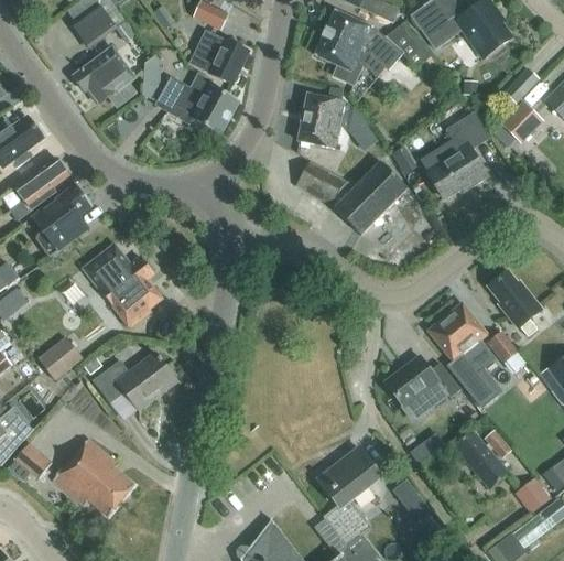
[(77,0),(63,10),(69,20),(91,4),(88,0),(77,0)]
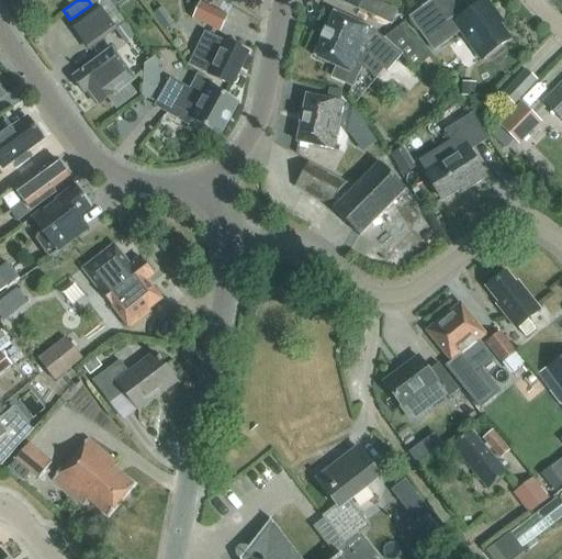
[(88,47),(115,28),(125,21),(109,0),(94,0),(98,4),(71,24),(88,47)]
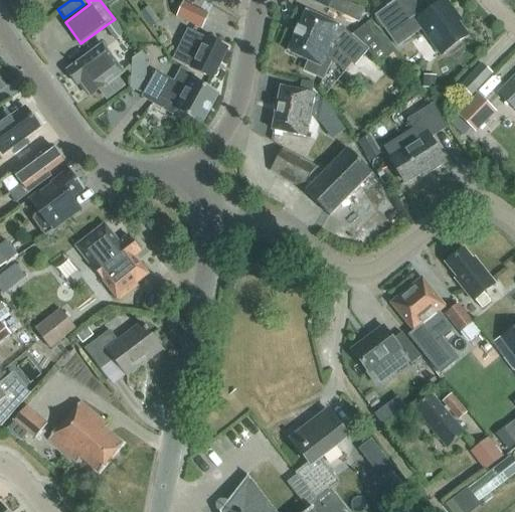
[(183,0),(176,15),(201,27),(208,12),(183,0)]
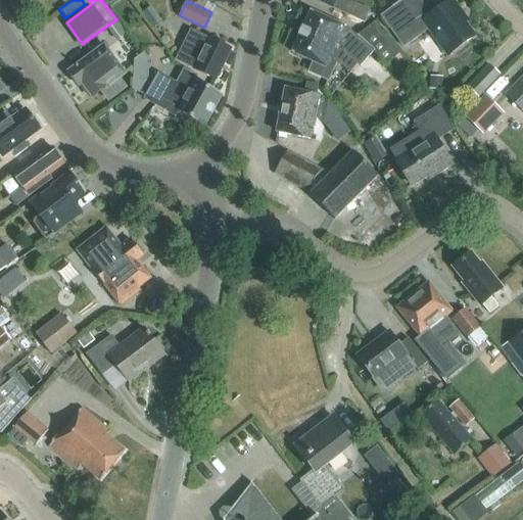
[(320,0),(364,19),(369,8),(351,0),(320,0)]
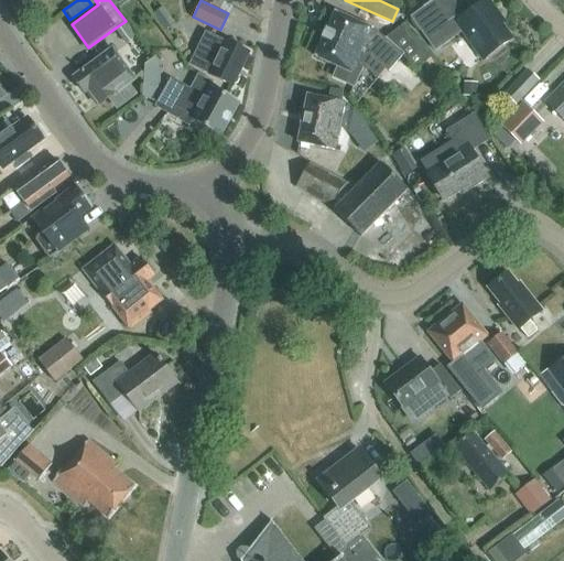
[(432,0),(426,4),(448,34),(461,24),(485,58),(513,38),(499,17),(502,14),(491,0),(487,0),(476,8),(469,0),(432,0)]
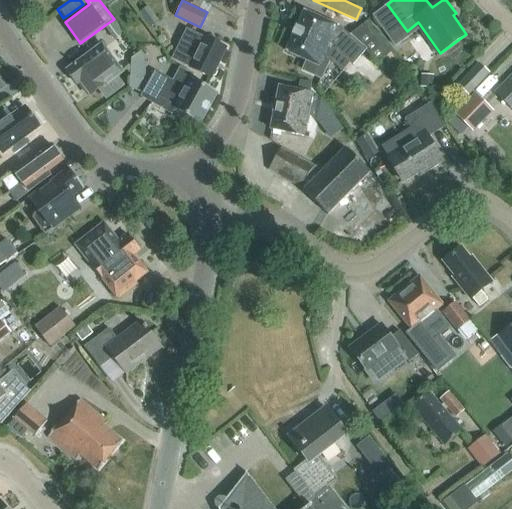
[(293,33),(286,50),(307,59),(302,68),(321,76),(329,58),(342,70),(349,61),(352,63),(365,49),(376,62),(378,60),(391,50),(367,20),(349,33),(340,25),(304,9),(297,25),(296,25),(292,33),(293,33)]
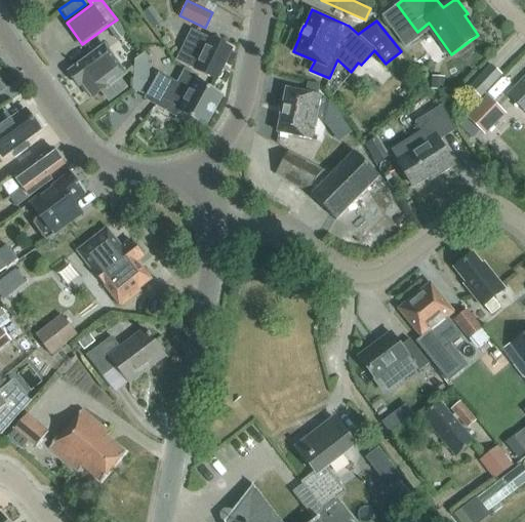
[(176,58),(194,68),(216,79),(217,77),(220,76),(223,72),(221,69),(232,47),(207,36),(191,29),(176,58)]
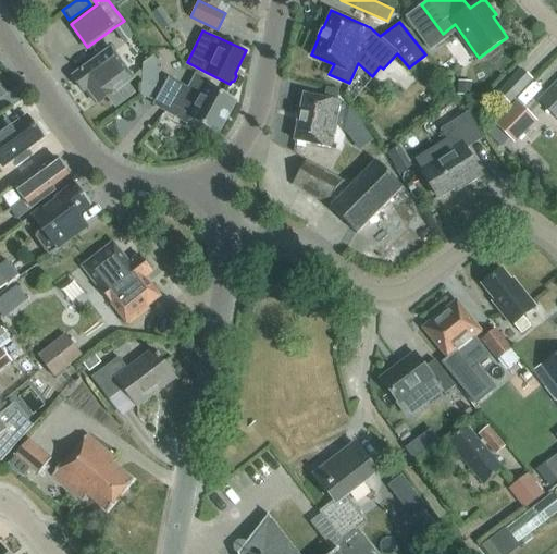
[(115,90),(119,91),(124,88),(124,84),(133,77),(111,48),(111,47),(99,57),(98,56),(91,61),(90,61),(72,74),(83,90),(86,88),(97,102),(112,90),(113,93),(115,90)]
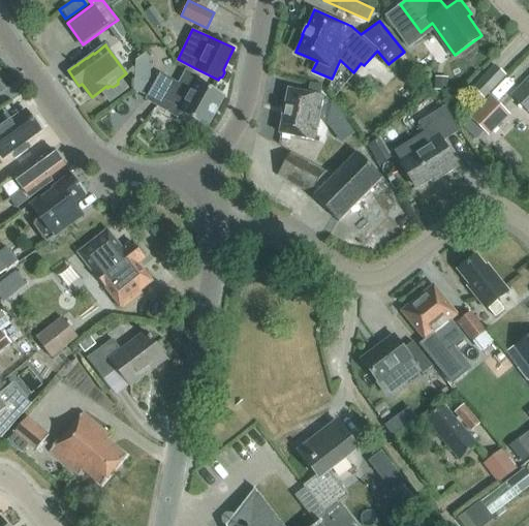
[(506,71),(498,63),(497,62),(475,84),(485,93),(506,71)]
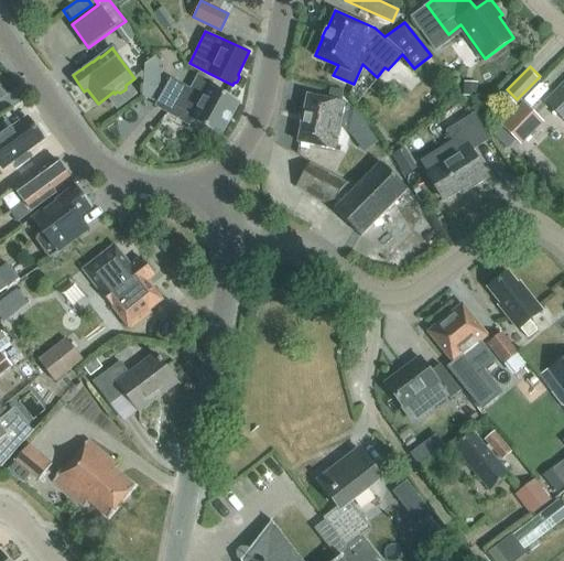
[(170,78),(155,105),(191,125),(194,119),(220,135),(238,103),(212,87),(215,82),(198,72),(188,89),(170,78)]
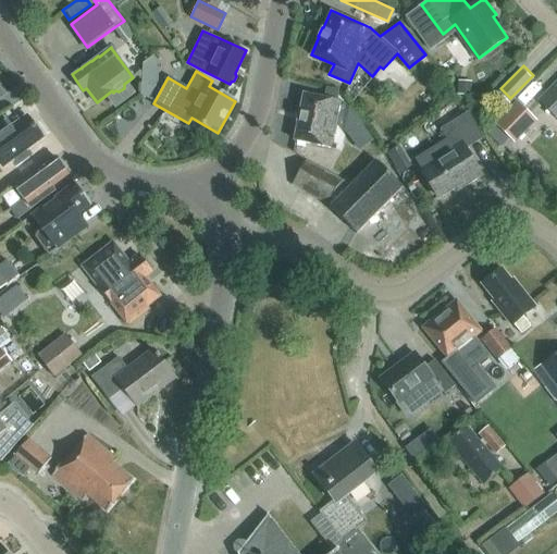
[(556,76),(537,97),(555,114),(556,111),(556,76)]
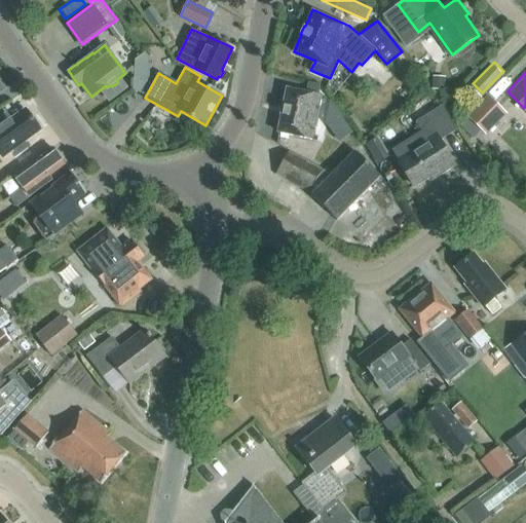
[(444,89),(445,75),(433,74),(430,88),(444,89)]
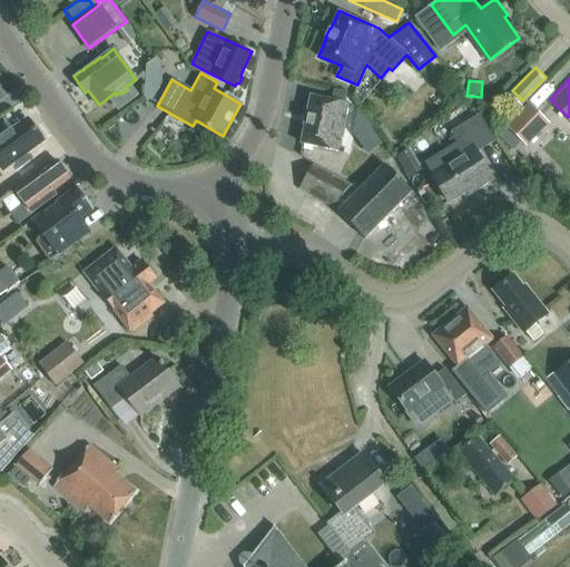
[(144,86),(144,95),(151,99),(156,93),(144,86)]
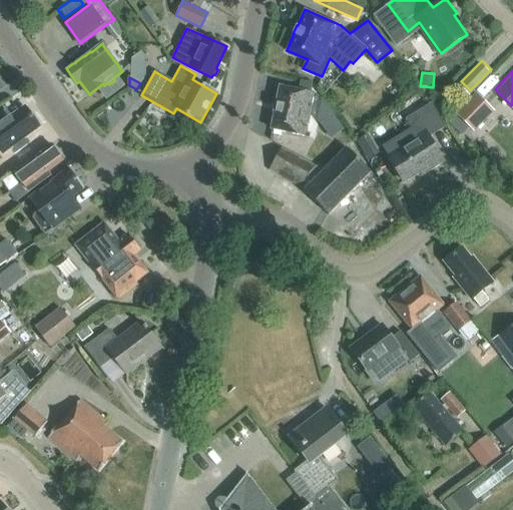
[(300,78),(298,88),(280,84),(272,128),(304,134),(313,91),(310,90),(312,81),(300,78)]
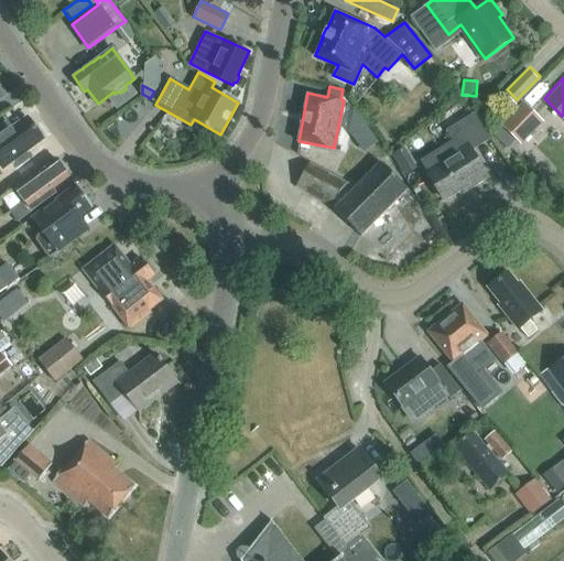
[(522,100),(500,123),(521,143),(543,121),(522,100)]
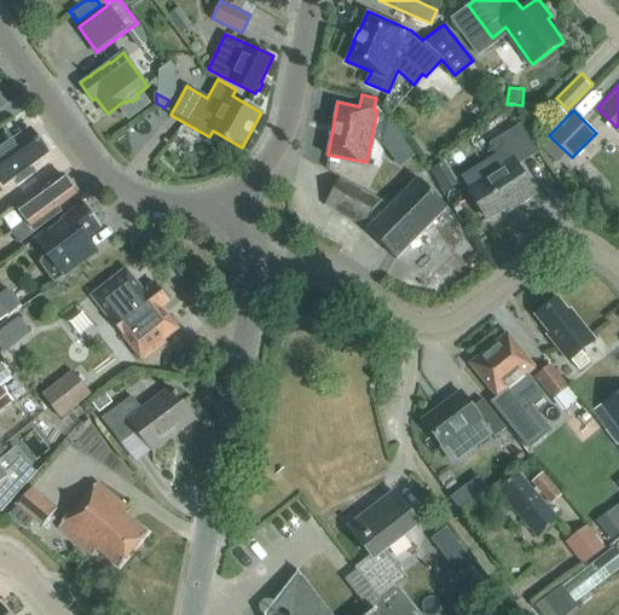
[(496,154),(461,175),(468,186),(467,187),(485,218),(513,199),(515,203),(532,192),(515,164),(532,154),(514,126),(489,141),(496,154)]
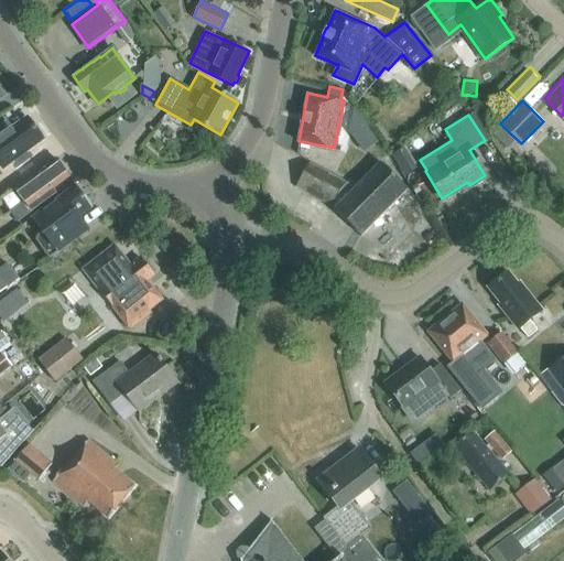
[(26,150),(43,138),(28,116),(11,127),(7,119),(0,123),(0,163),(2,166),(12,160),(17,165),(31,154),(26,150)]
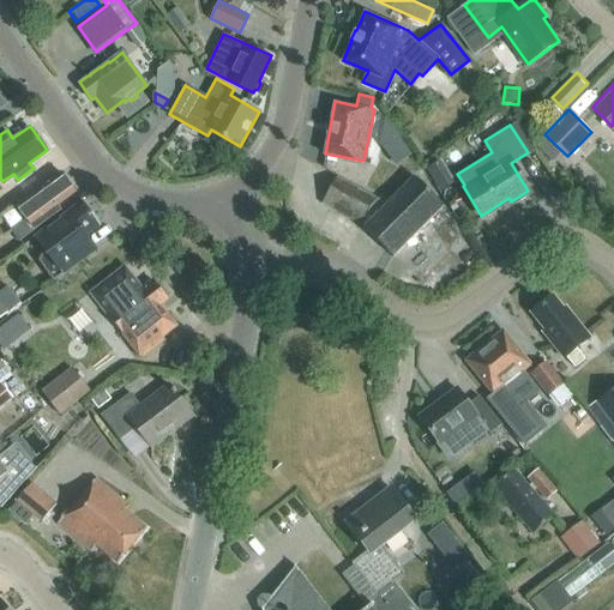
[(25,217),(10,228),(18,239),(60,209),(56,203),(73,189),(60,171),(16,204),(25,217)]
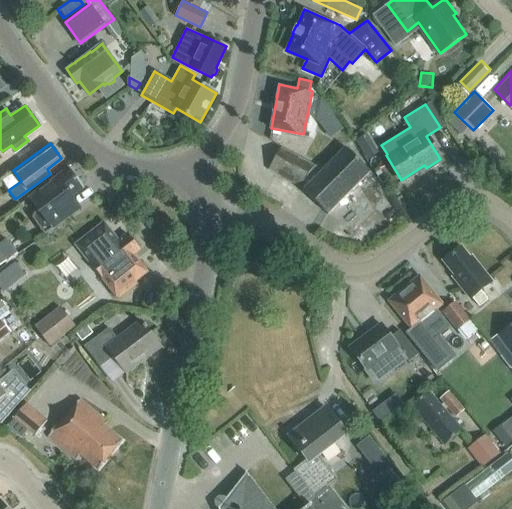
[(321,168),(281,146),(269,168),(303,187),(301,189),(326,213),(369,169),(344,145),(321,168)]
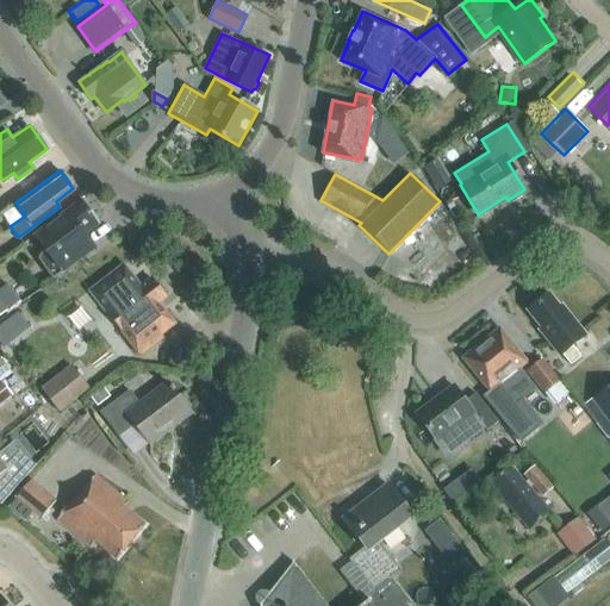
[(38,258),(53,279),(95,248),(83,230),(97,220),(81,199),(35,235),(44,248),(38,258)]
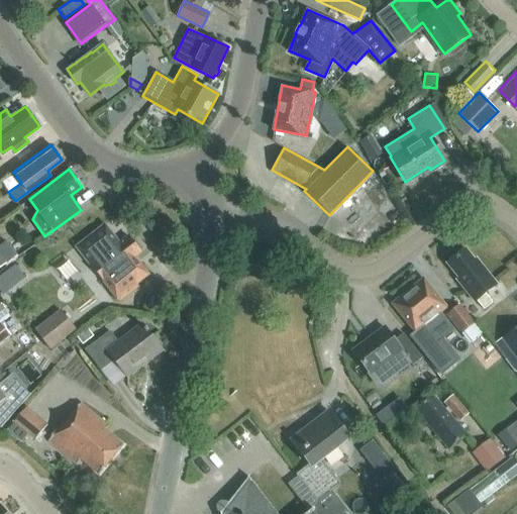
[(105,223),(76,245),(87,260),(118,300),(138,285),(136,283),(148,273),(134,255),(140,250),(128,234),(119,241),(115,236),(105,223)]
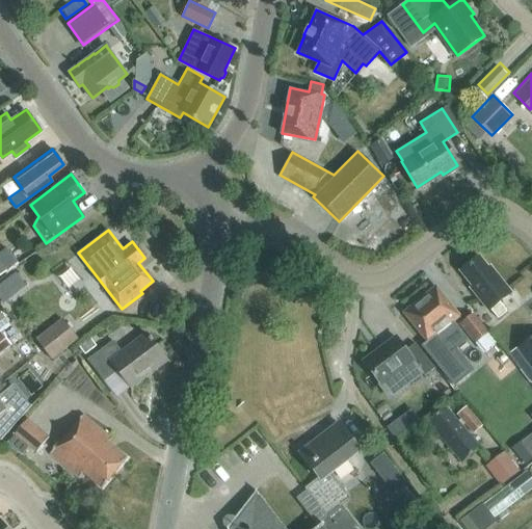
[(505,310),(498,300),(509,290),(488,265),(486,267),(477,256),(458,270),(471,285),(469,287),(486,309),(488,308),(497,317),(505,310)]
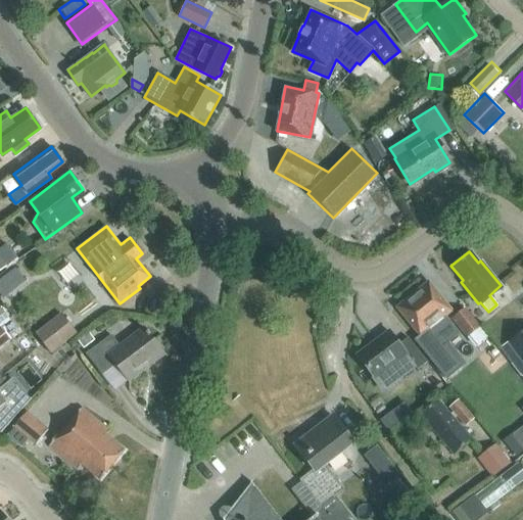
[(0,279),(0,292),(3,296),(12,289),(2,277),(0,279)]
